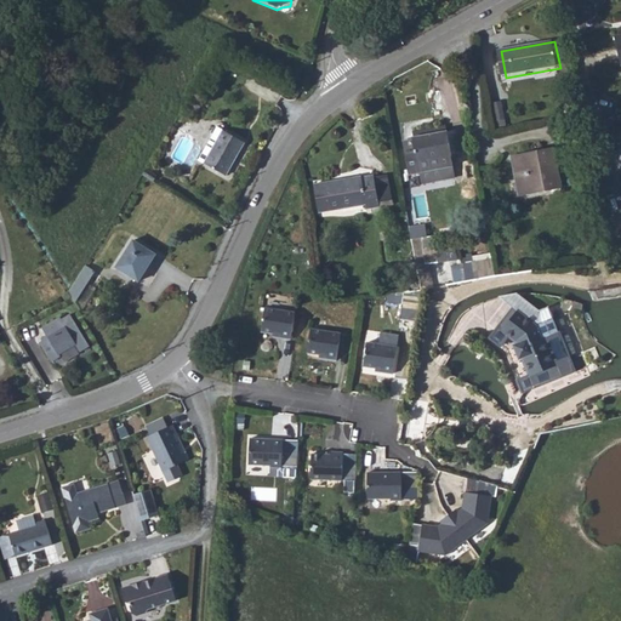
[(198,164),(205,167),(222,131),(214,127),(209,136),(215,140),(208,155),(203,153),(198,164)]
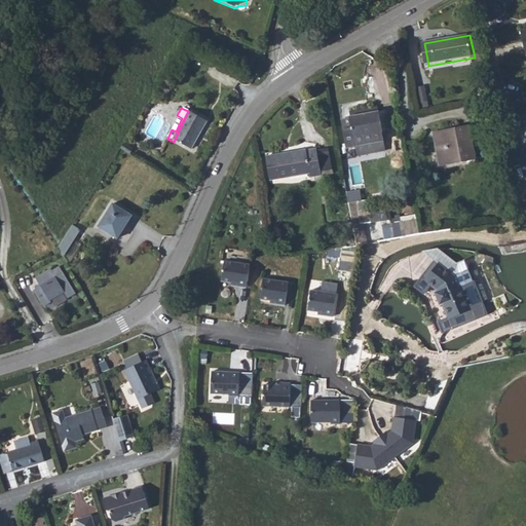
[(353,121),(344,122),(348,146),(358,144),(387,140),(386,130),(384,116),(383,109),(352,113),(353,121)]
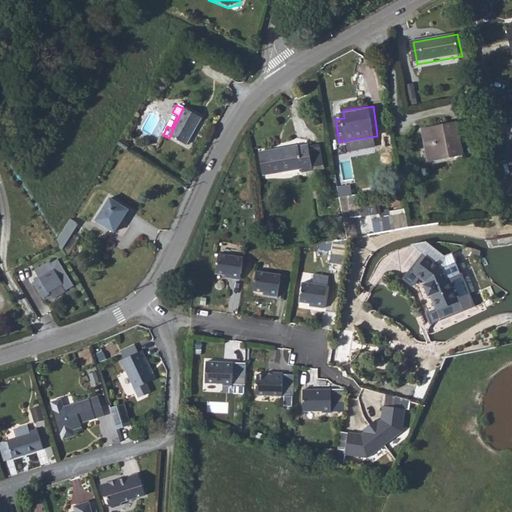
[(183,108),(169,138),(187,146),(201,117),(183,108)]
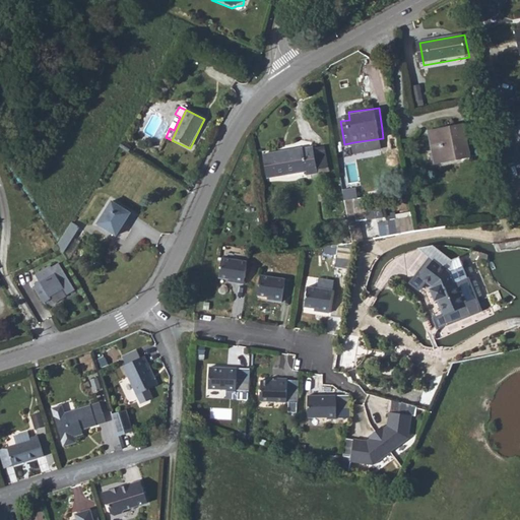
[(388,114),(380,115),(382,129),(390,128),(388,114)]
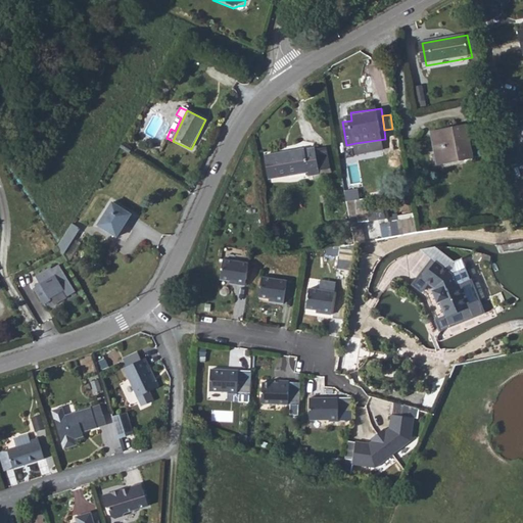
[(440,144),(433,145),(436,162),(460,158),(460,154),(471,152),(466,127),(457,128),(457,125),(437,128),(440,144)]
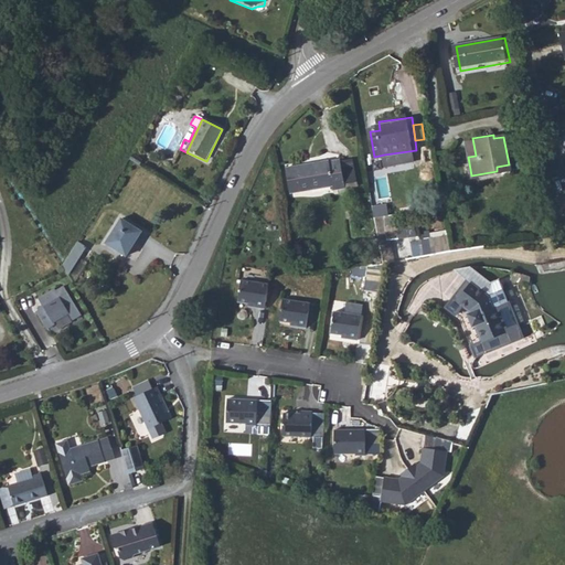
[(416,150),(384,155),(386,166),(418,160),(416,150)]
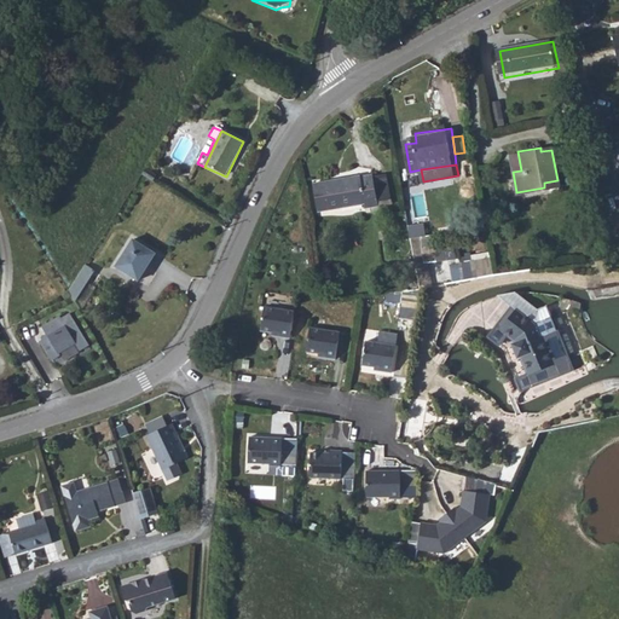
[(142,177),(152,183),(156,175),(145,169),(142,177)]
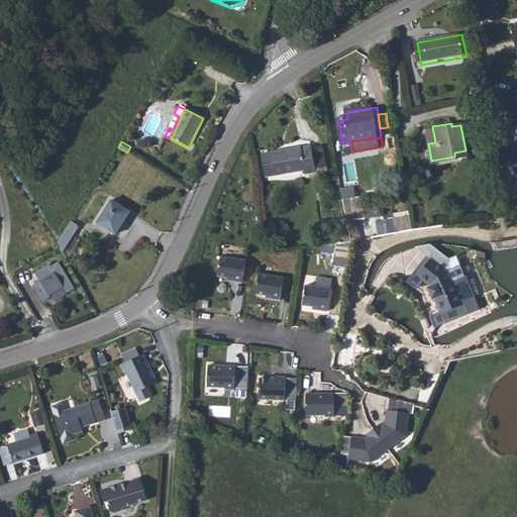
[(303,146),(262,152),(266,177),(306,171),(307,175),(317,173),(313,147),(303,148),(303,146)]
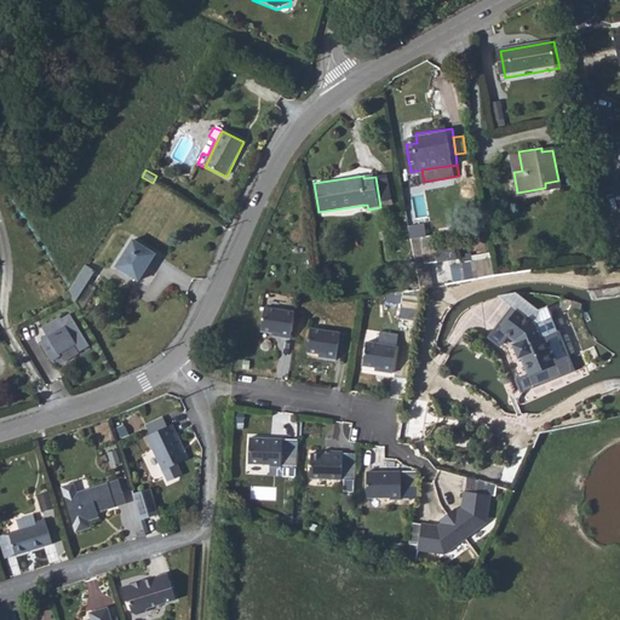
[(125,268),(150,282),(166,254),(142,240),(125,268)]
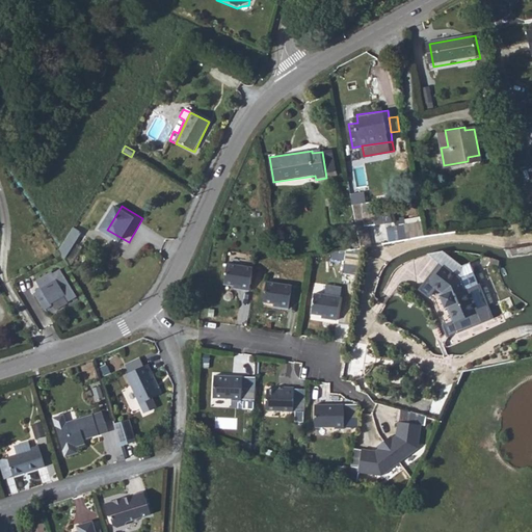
[(421,215),(393,220),(391,210),(374,213),(376,224),(386,222),(390,242),(425,236),(421,215)]
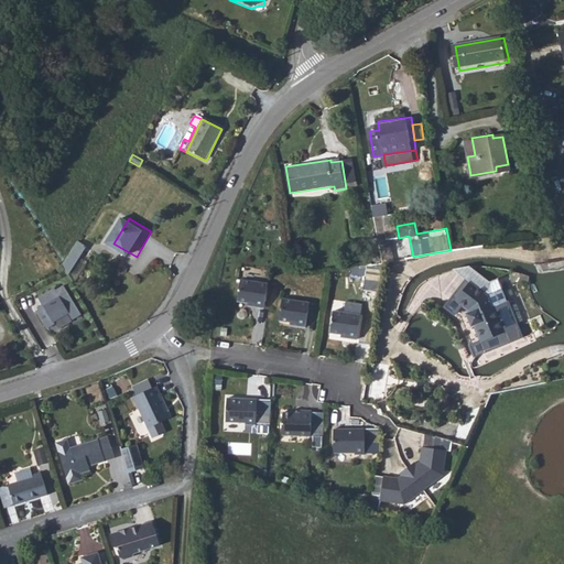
[(63,264),(68,271),(85,246),(78,241),(63,264)]
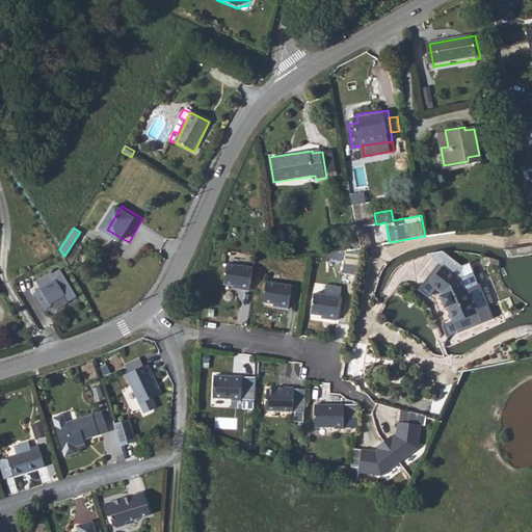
[(48,319),(81,299),(61,266),(36,282),(42,290),(33,295),(48,319)]
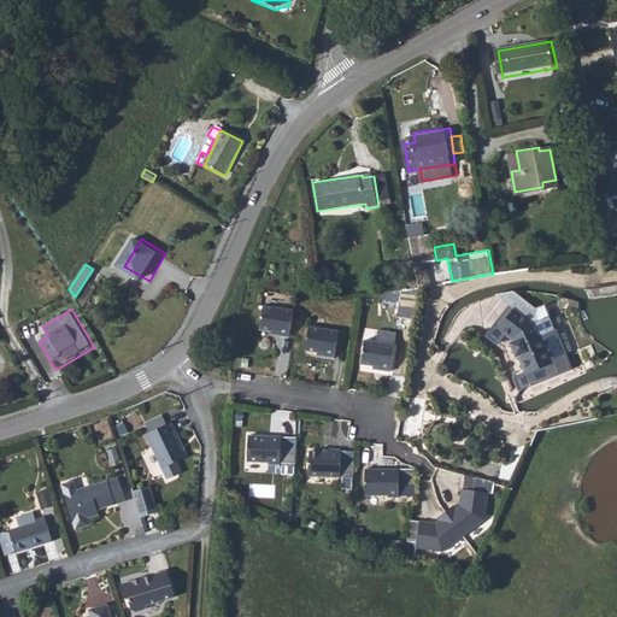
[(292,316),(262,311),(258,335),(278,339),(277,341),(288,344),(292,316)]
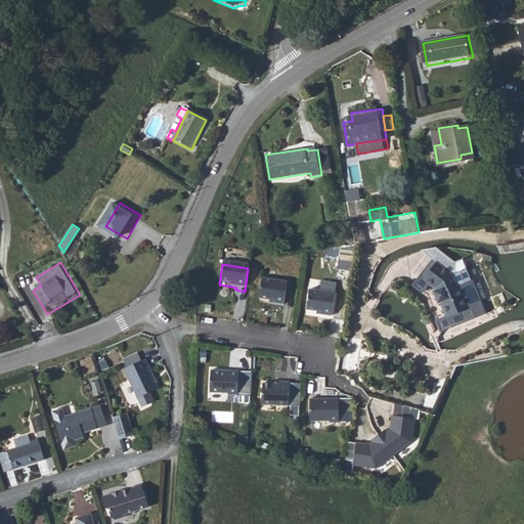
[(456,281),(437,267),(424,285),(437,294),(441,309),(444,308),(450,322),(474,312),(464,290),(461,291),(456,281)]
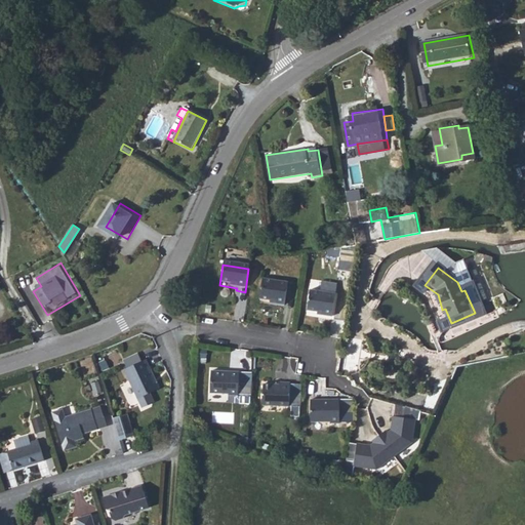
[(287,283),(263,280),(260,299),(275,301),(275,305),(284,306),(287,283)]
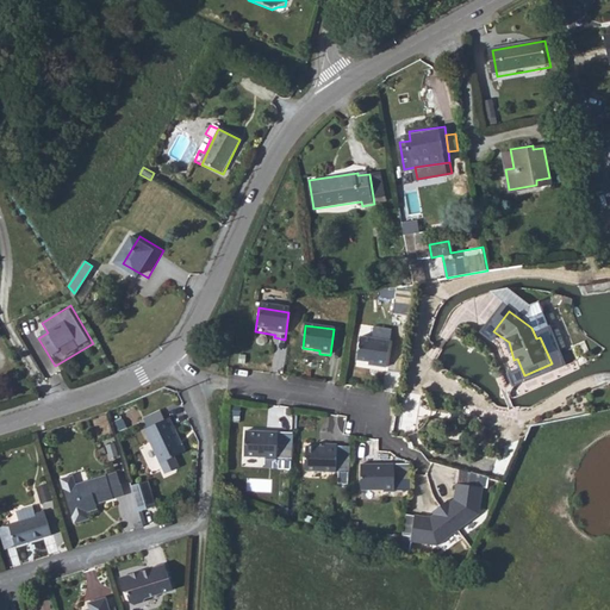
[(403,350),(373,346),(368,371),(386,373),(386,375),(399,378),(403,350)]
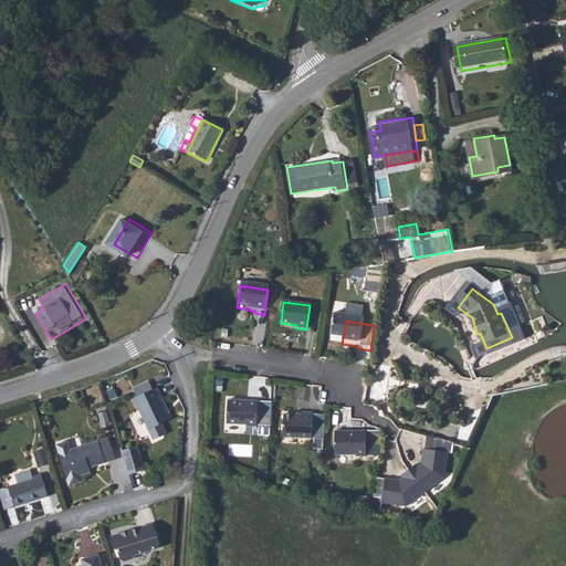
[(135,395),(152,388),(147,379),(132,386),(135,395)]
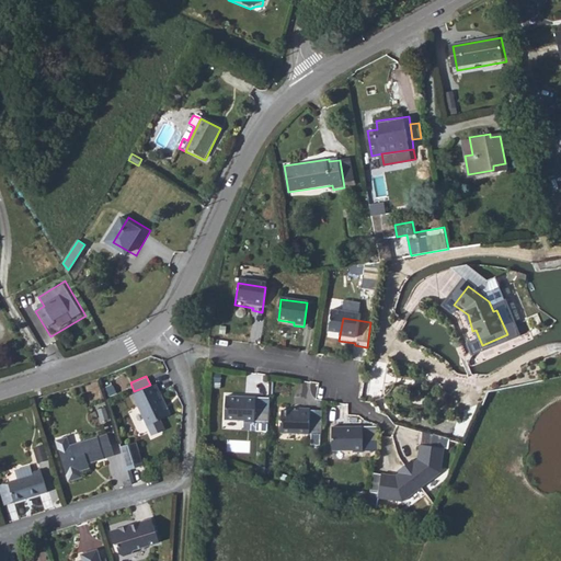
[(155,382),(150,385),(134,391),(130,392),(145,424),(149,435),(161,430),(157,420),(165,415),(156,392),(159,391),(155,382)]
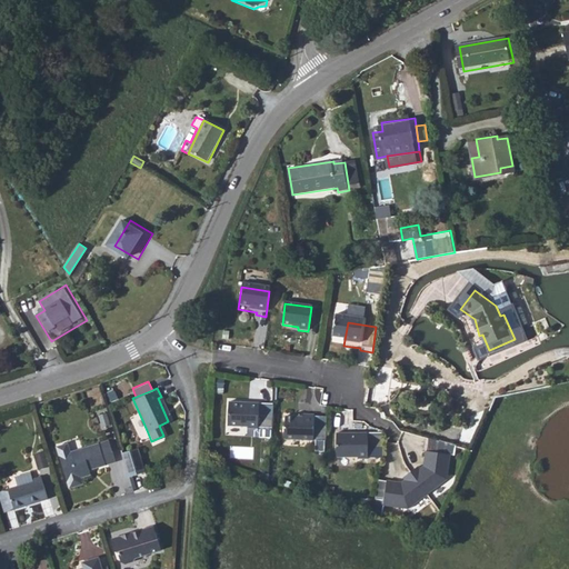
[(259,408),(230,406),(228,427),(245,429),(245,431),(258,432),(259,408)]
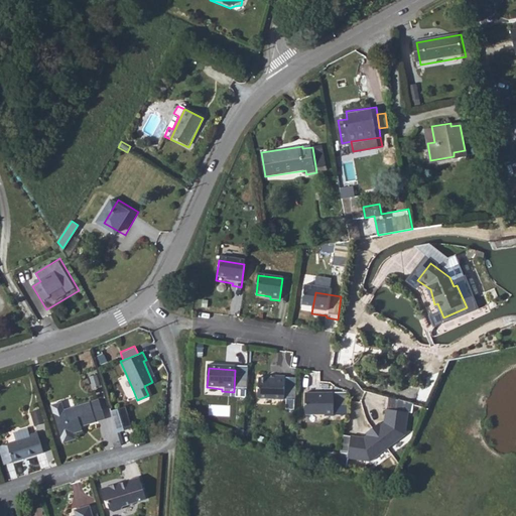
[(275,383),(260,382),(259,401),(285,402),(286,380),(275,380),(275,383)]
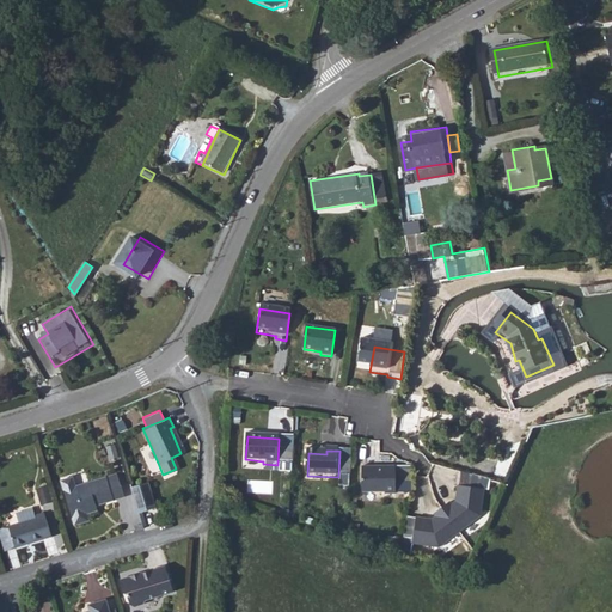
[(411,464),(398,464),(397,490),(411,491),(411,464)]
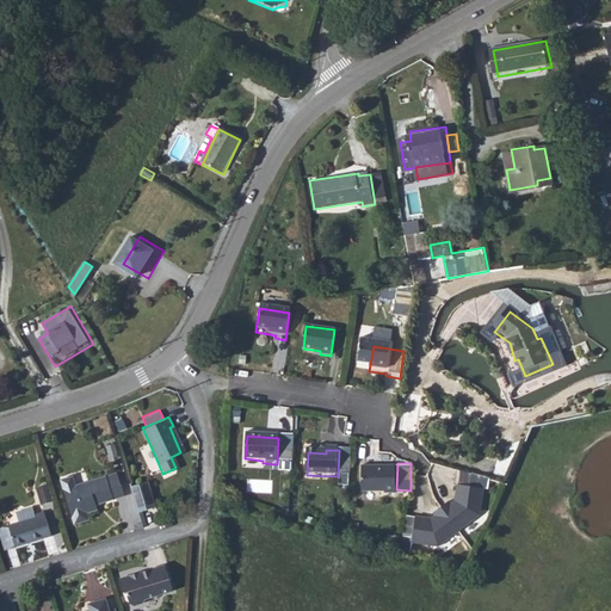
[(71,470),(57,474),(72,520),(88,514),(86,508),(97,506),(94,500),(121,492),(115,469),(73,482),(71,470)]
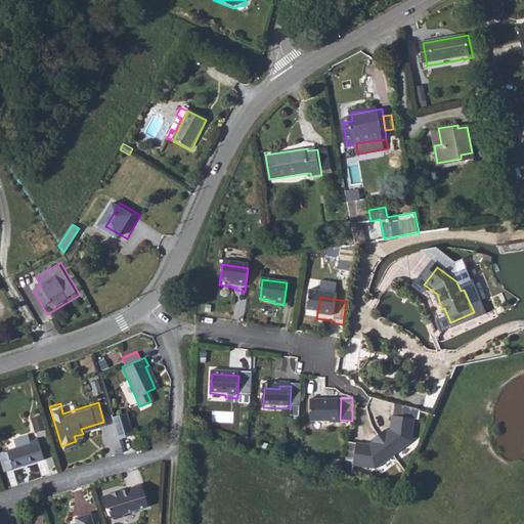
[(404,404),(401,413),(417,419),(420,409),(404,404)]
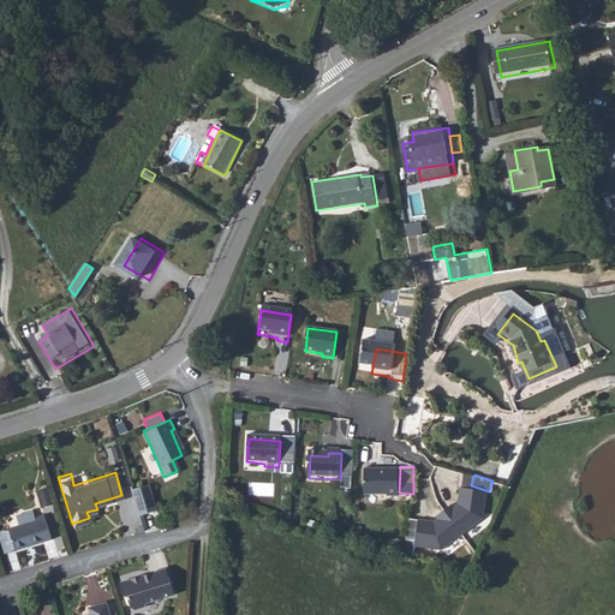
[(399,477),(365,476),(365,500),(384,500),(384,503),(398,503),(399,477)]
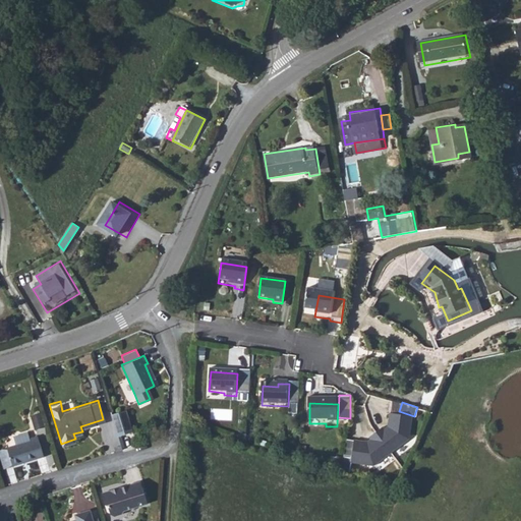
[(125,408),(110,412),(117,435),(131,429),(125,408)]
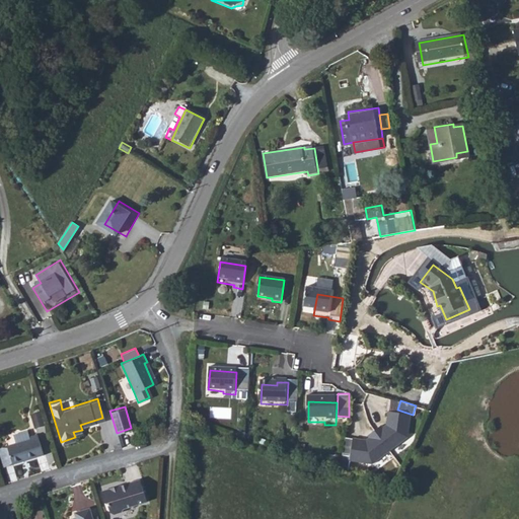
[(43,411),(32,413),(34,427),(45,425),(43,411)]
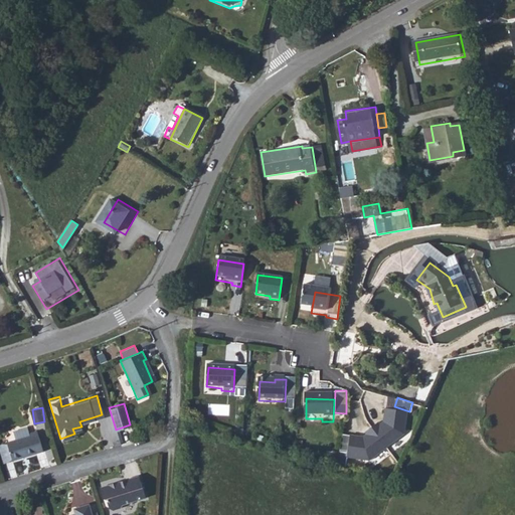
[(404,437),(406,414),(384,411),(383,424),(380,427),(378,425),(371,431),(387,451),(404,437)]
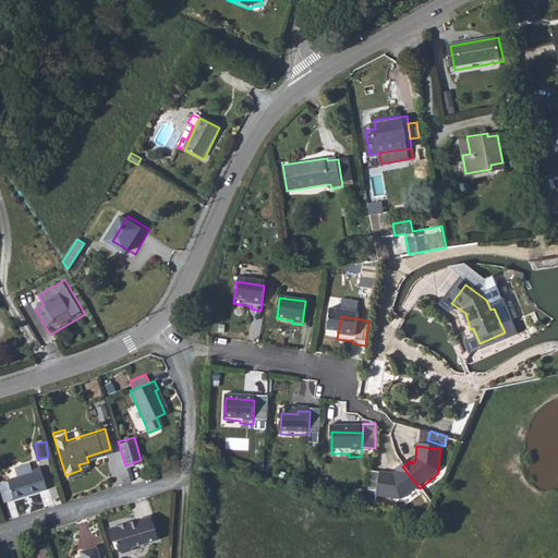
[(7,478),(13,498),(46,488),(39,466),(31,469),(29,463),(13,468),(16,476),(7,478)]
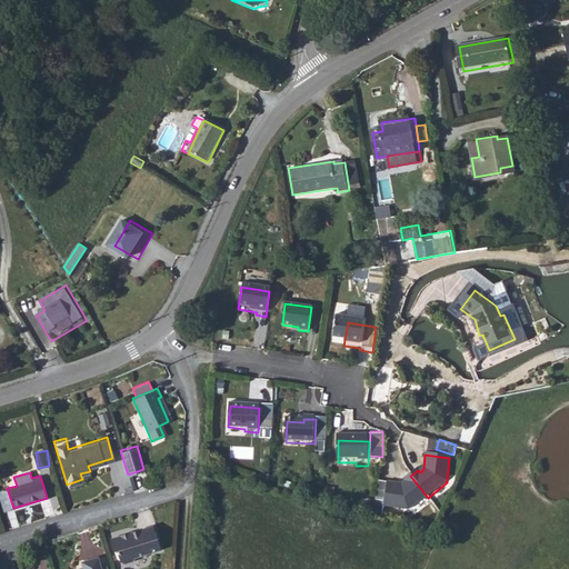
[(409,512),(428,498),(410,476),(403,481),(405,483),(401,487),(387,485),(383,509),(409,512)]
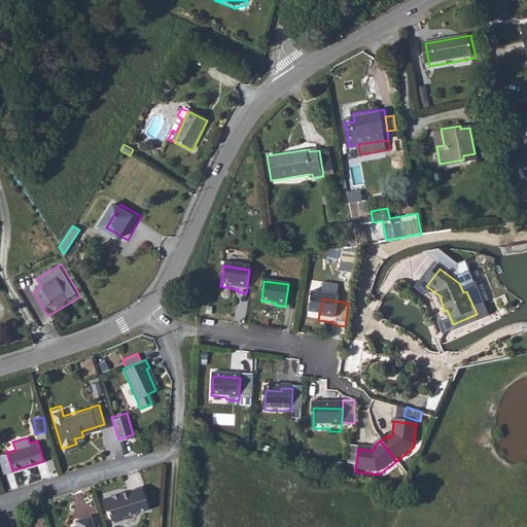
[(0,460),(4,473),(12,470),(6,452),(0,454),(0,460)]
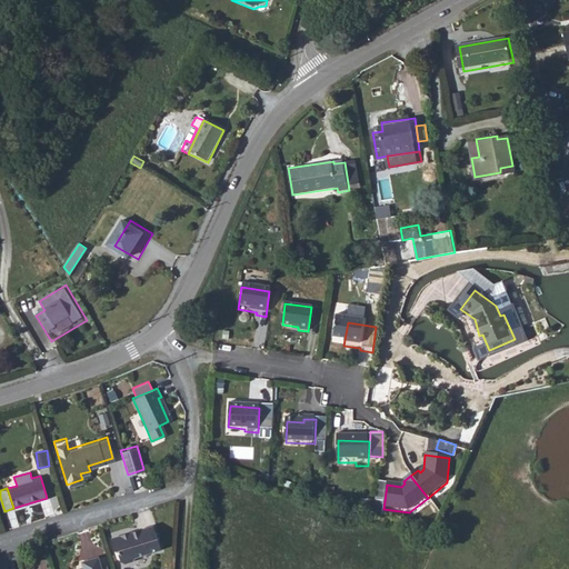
[(157,549),(148,525),(109,540),(111,548),(113,551),(117,560),(118,563),(129,559),(133,558),(157,549)]
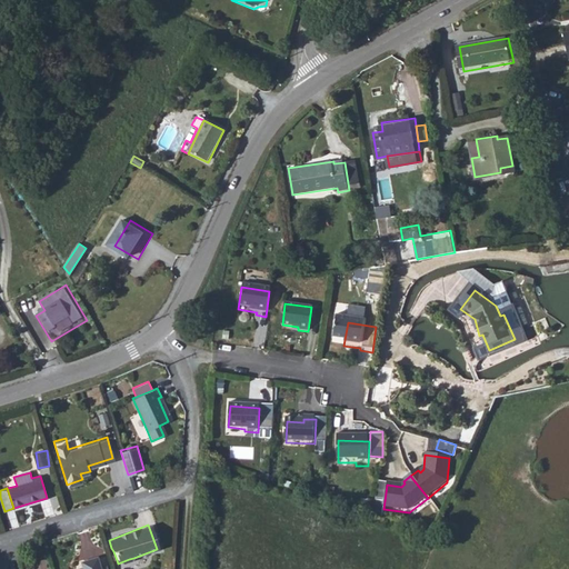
[(99,568),(96,555),(81,559),(83,568),(99,568)]
